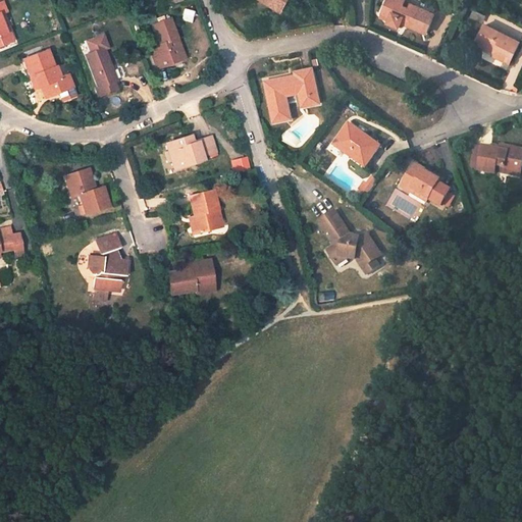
[(289,0),(260,0),(280,13),(289,0)]
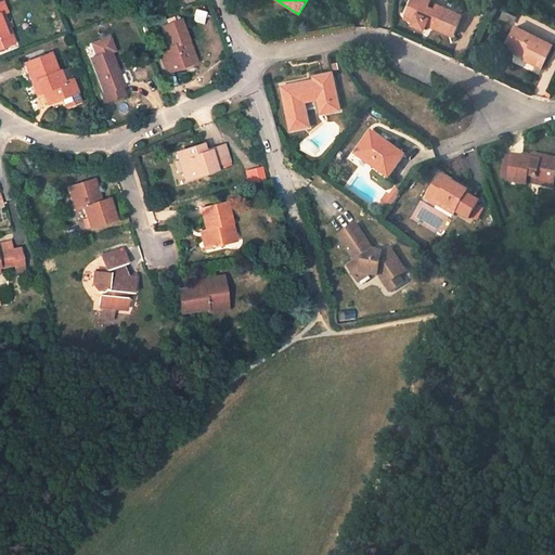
[(453,37),(462,15),(437,4),(435,10),(428,7),(430,0),(429,0),(411,0),(405,14),(414,18),(412,25),(423,29),(427,18),(435,21),(431,27),(453,37)]
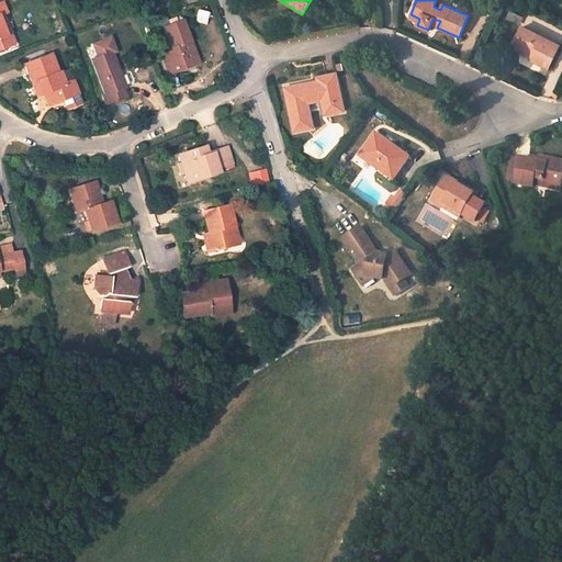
[(6,12),(1,1),(0,1),(0,47),(9,45),(0,22),(0,14),(1,14),(6,12)]
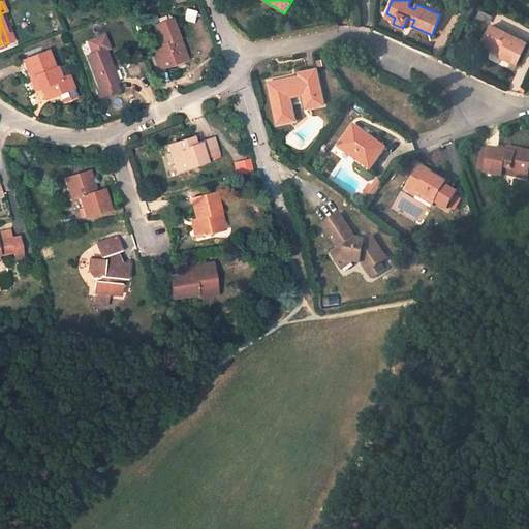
[(11,41),(1,13),(0,13),(0,21),(8,42),(11,41)]
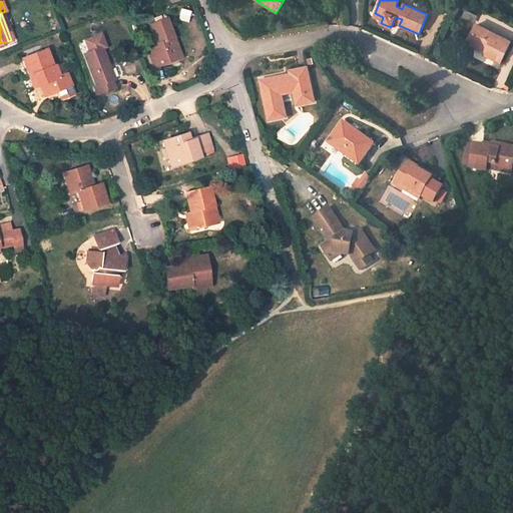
[(174,38),(167,18),(151,24),(158,42),(155,44),(156,47),(148,51),(155,68),(162,64),(161,60),(178,54),(173,39),(174,38)]
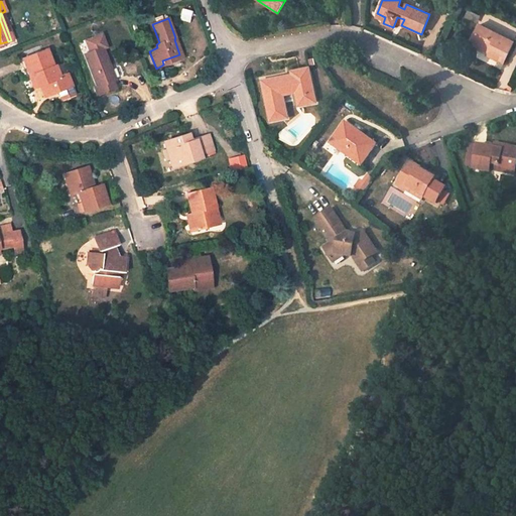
[(514,43),(479,26),(472,41),(489,49),(488,53),(487,55),(504,65),(514,43)]
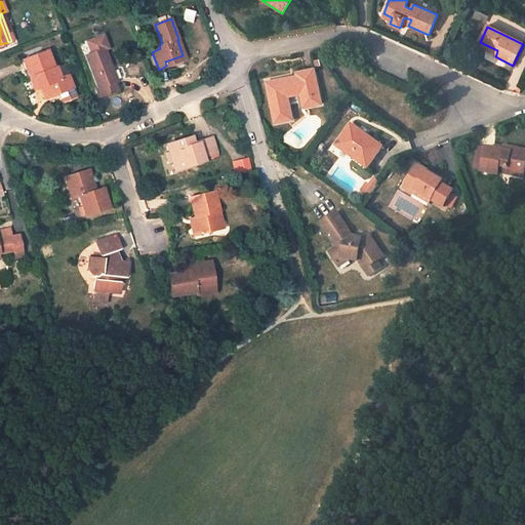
[(86,55),(102,94),(119,88),(116,81),(117,81),(105,48),(108,47),(103,35),(87,41),(92,53),(86,55)]
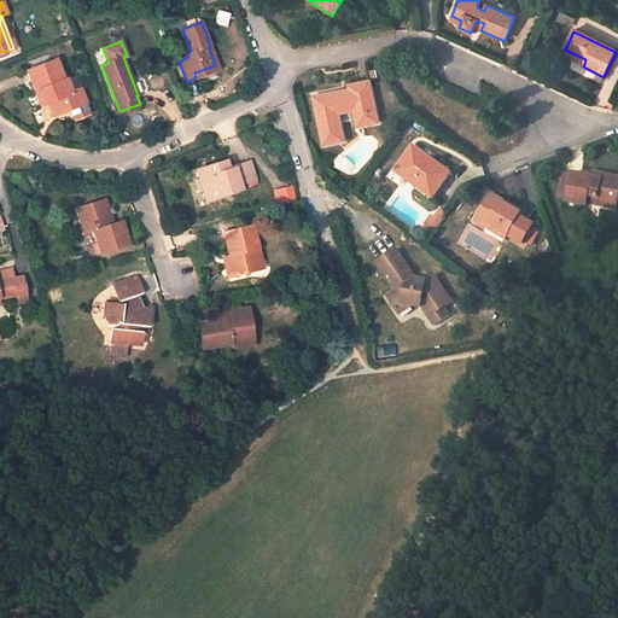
[(100,48),(94,52),(99,64),(105,60),(100,48)]
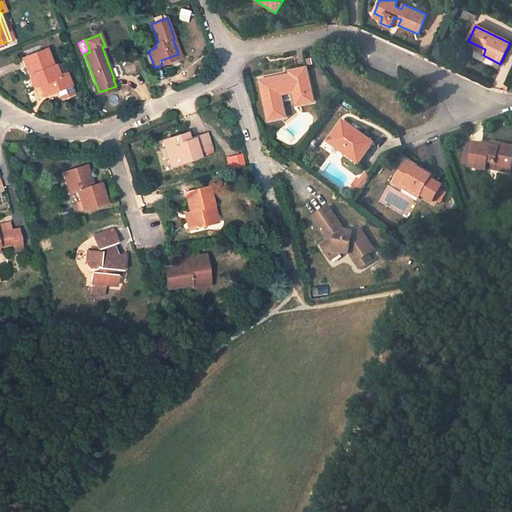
[(466,44),(484,53),(485,49),(468,41),(466,44)]
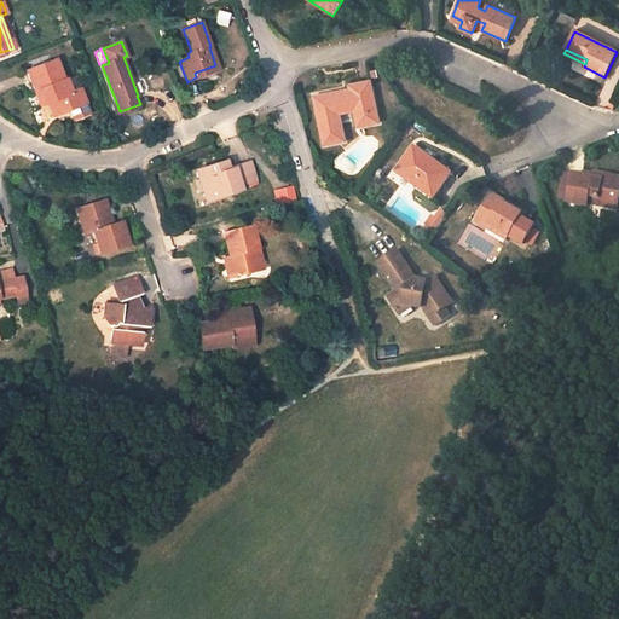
[(63,80),(56,58),(27,70),(40,105),(47,103),(59,98),(64,111),(86,103),(80,87),(71,91),(67,79),(63,80)]
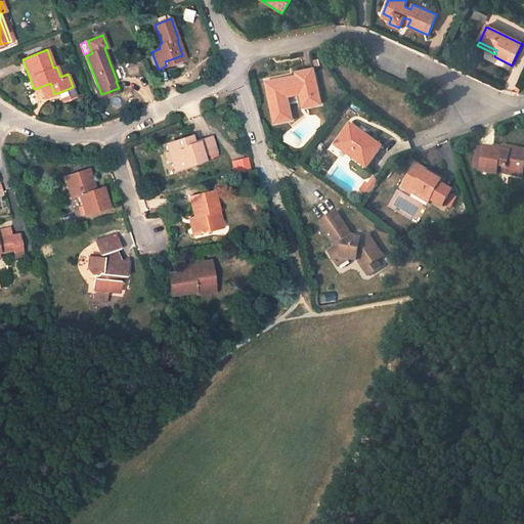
[(184,59),(182,55),(165,61),(166,66),(184,59)]
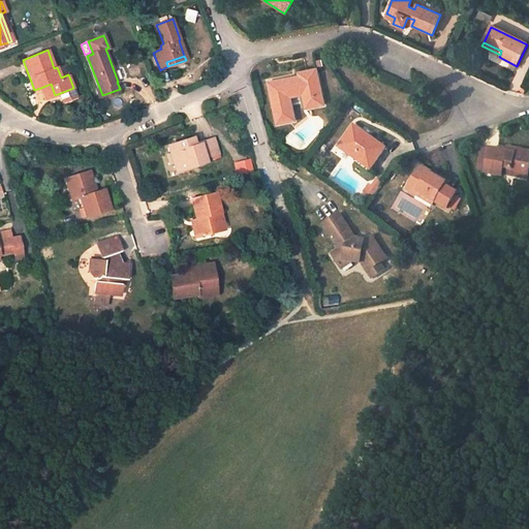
[(323,104),(316,70),(299,74),(300,81),(291,83),(290,79),(269,83),(277,124),(294,120),(289,97),(303,94),(306,109),(323,104)]
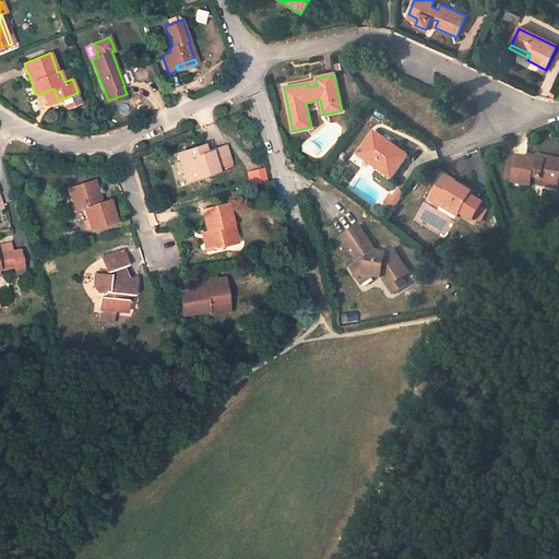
[(47,105),(58,100),(54,88),(43,93),(47,105)]
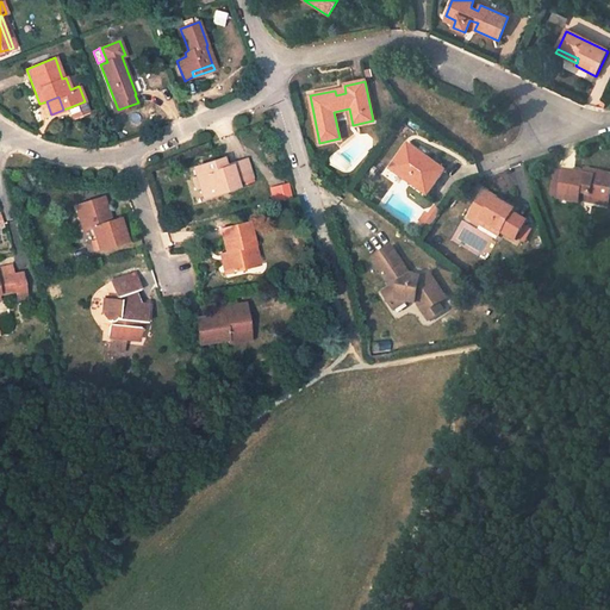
[(443,170),(408,145),(391,170),(427,195),(443,170)]
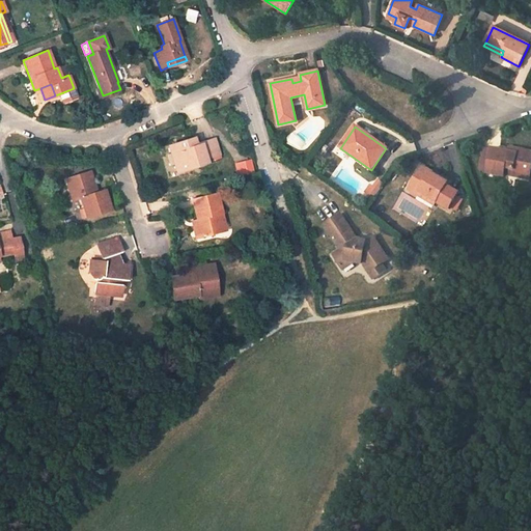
[(220,156),(215,140),(195,146),(193,138),(169,145),(177,172),(196,166),(196,163),(220,156)]
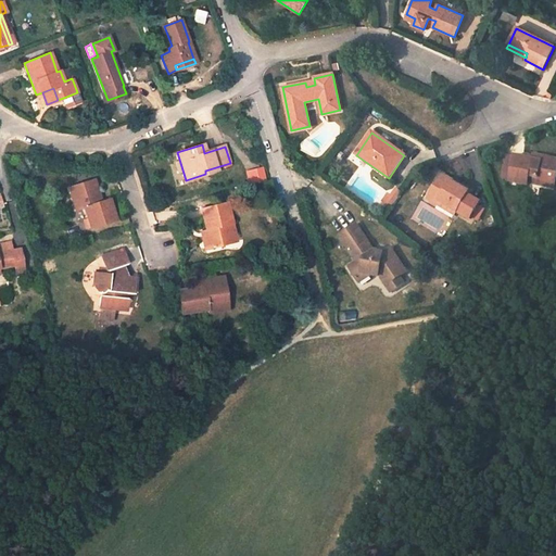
[(554,186),(555,176),(555,160),(542,158),(541,162),(532,161),(514,156),(509,181),(527,186),(529,176),(536,177),(536,181),(554,186)]
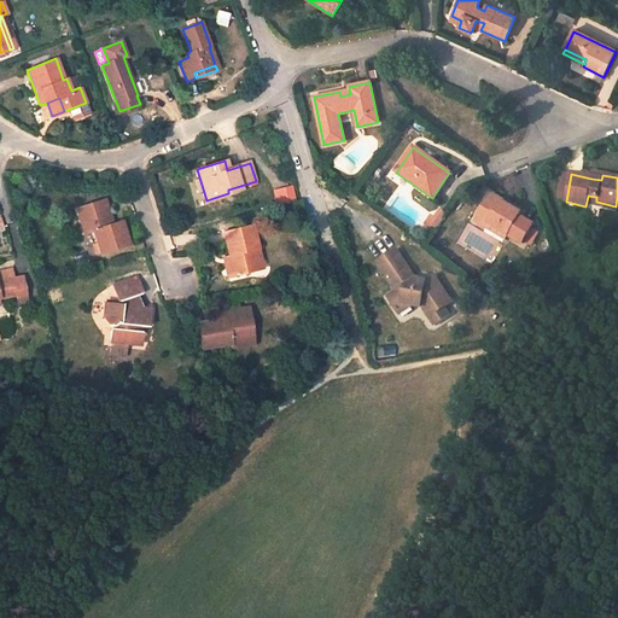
[(291,187),(277,190),(280,204),(295,200),(291,187)]
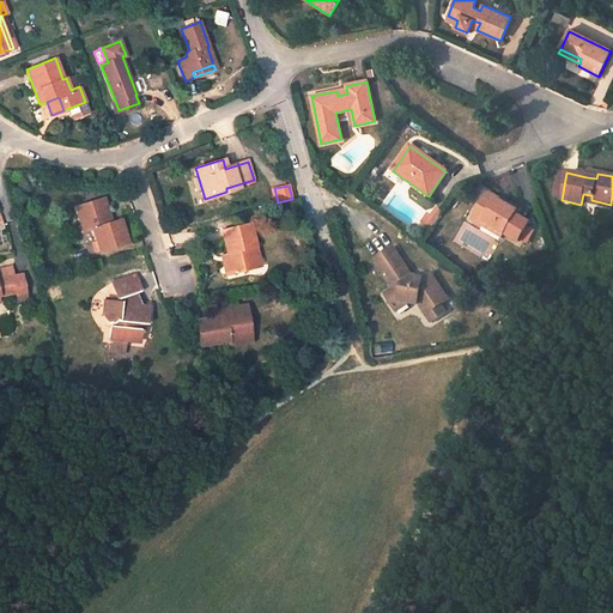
[(504,235),(517,243),(528,224),(514,216),(516,212),(498,201),(498,200),(487,193),(472,220),(483,228),(485,224),(504,235)]
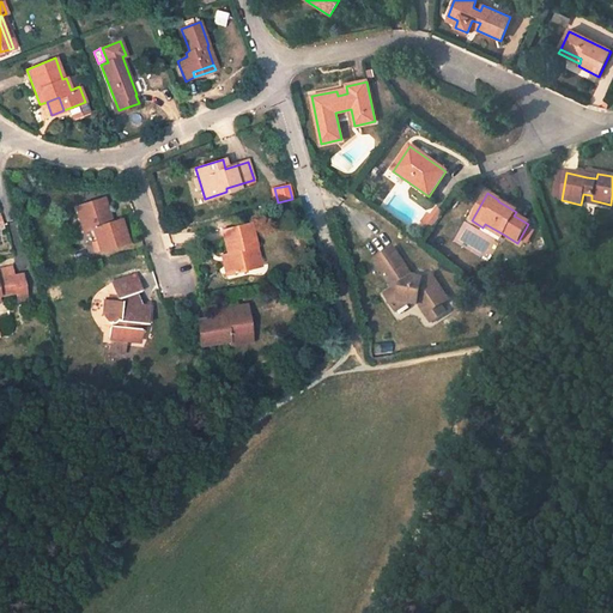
[(610,211),(611,205),(592,200),(592,195),(583,194),(581,205),(610,211)]
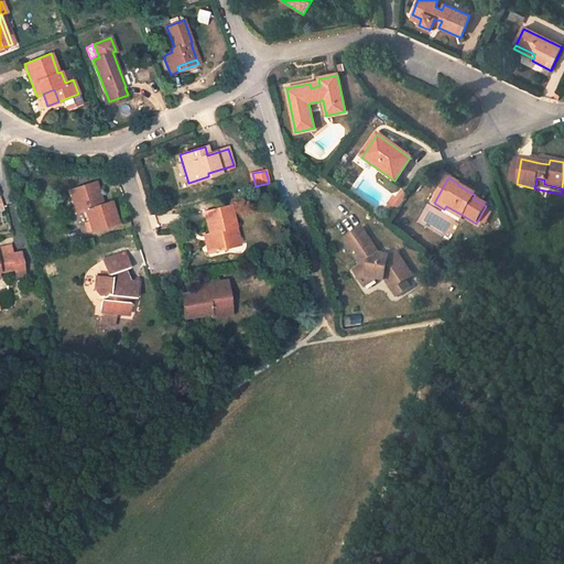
[(95,182),(71,190),(75,204),(79,203),(83,212),(86,209),(94,230),(119,223),(111,202),(104,205),(95,182)]
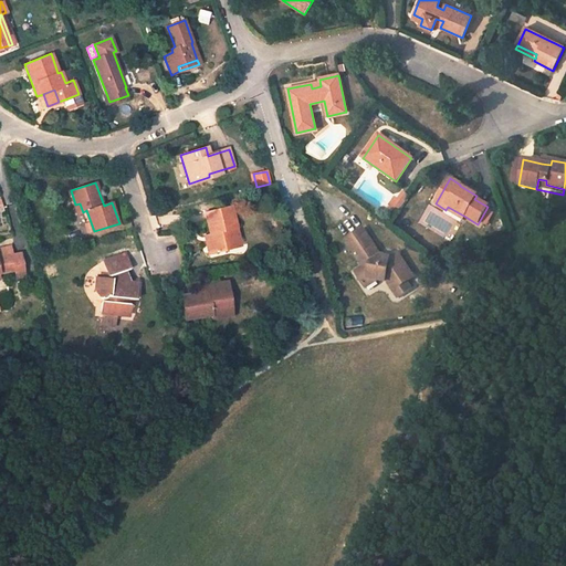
[(394,201),(388,209),(396,213),(407,199),(401,196),(397,202),(394,201)]
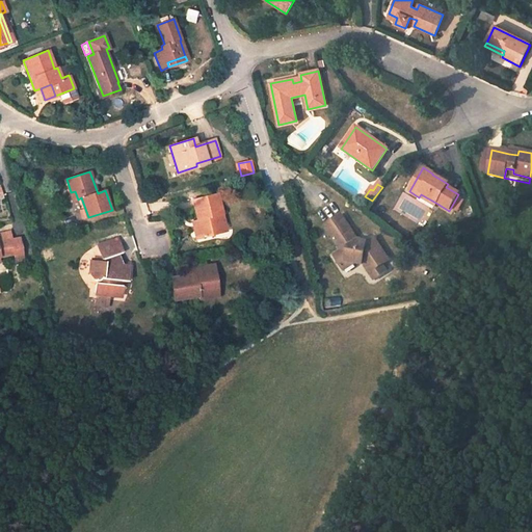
[(221,213),(216,193),(191,200),(196,220),(192,221),(197,238),(220,232),(215,215),(221,213)]
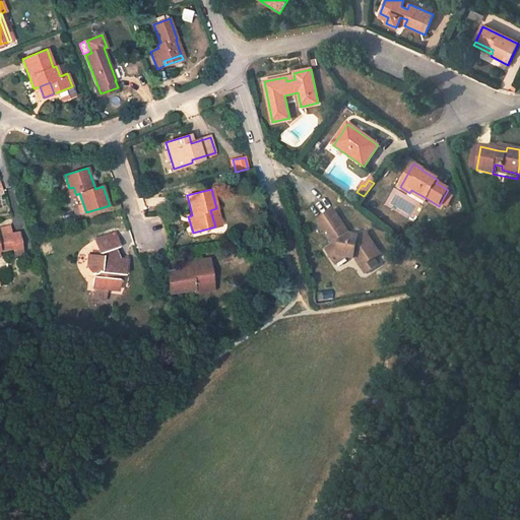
[(411,190),(409,193),(426,203),(428,199),(411,190)]
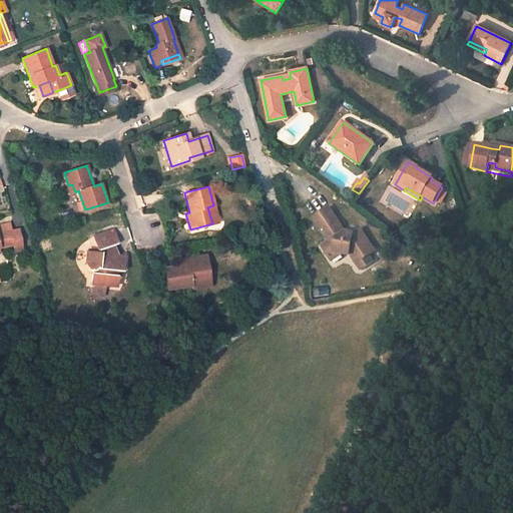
[(218,222),(213,205),(207,207),(212,223),(218,222)]
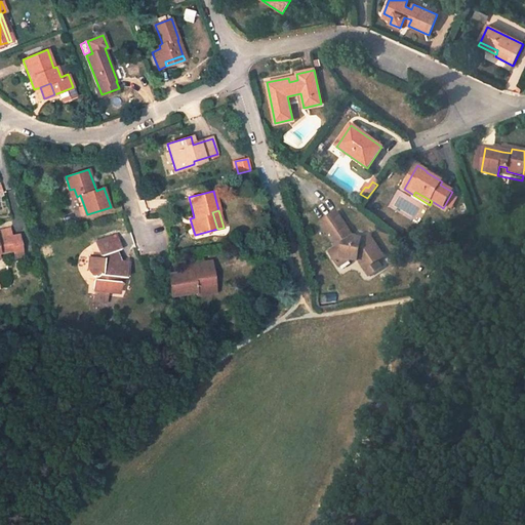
[(335,212),(319,224),(335,248),(328,252),(333,260),(338,257),(348,259),(348,256),(356,258),(367,277),(380,269),(376,261),(382,257),(368,235),(361,240),(353,238),(335,212)]
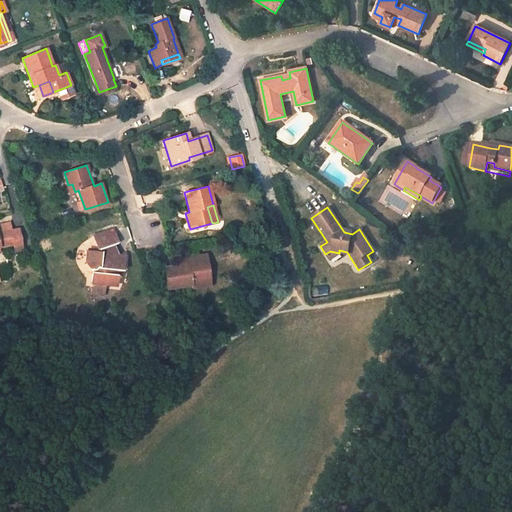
[(0,245),(13,243),(16,252),(23,251),(18,228),(11,230),(0,231),(0,245)]
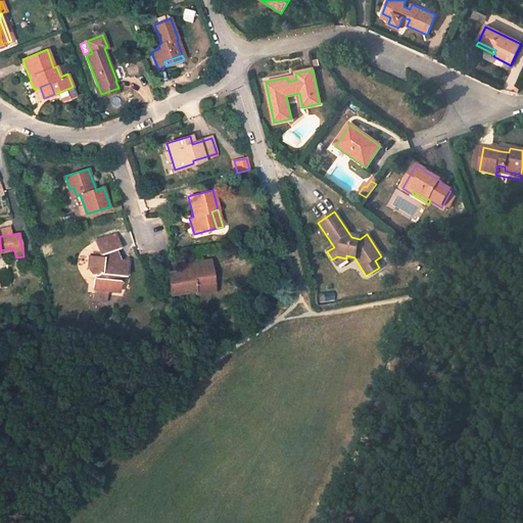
[(125,276),(126,262),(121,260),(111,259),(111,250),(116,248),(120,247),(114,234),(97,240),(101,254),(103,254),(103,257),(88,255),(88,269),(88,270),(89,273),(92,276),(95,278),(94,288),(119,290),(121,281),(117,280),(119,276),(125,276)]
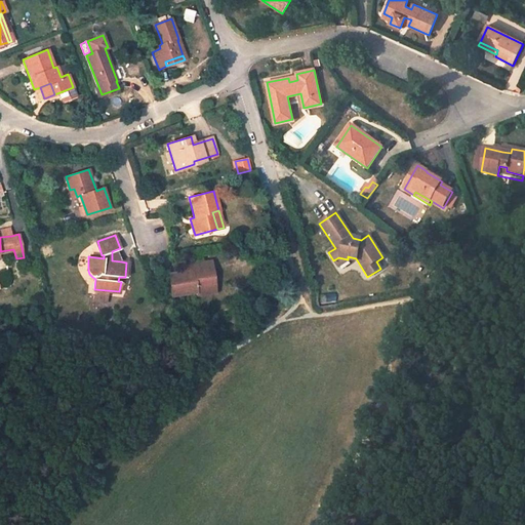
[(121,261),(117,249),(112,251),(112,260),(121,261)]
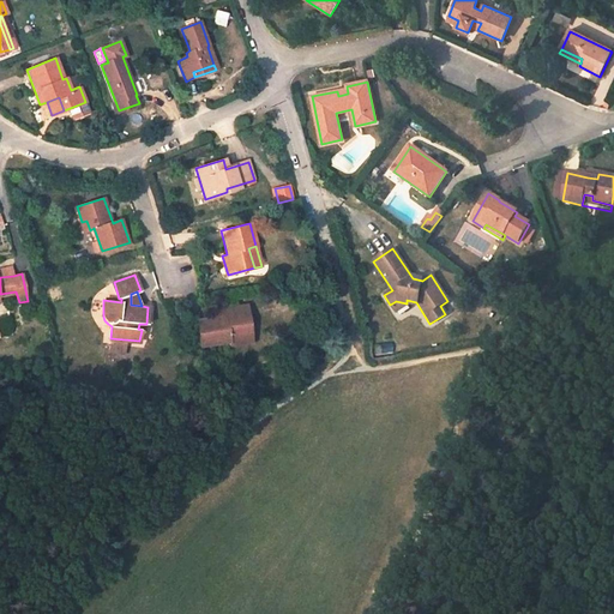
[(390,305),(393,312),(407,304),(396,301),(390,305)]
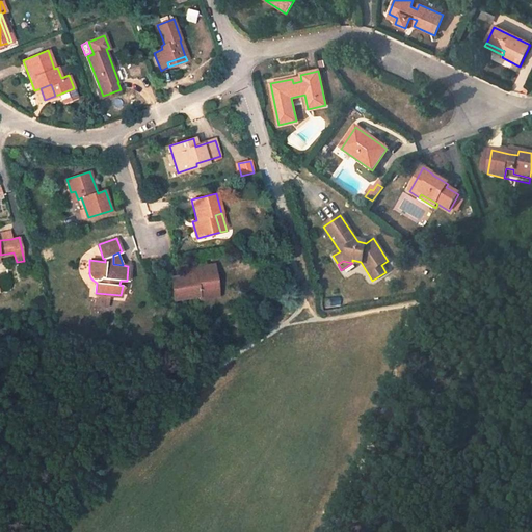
[(186,275),(170,277),(174,299),(198,296),(198,299),(210,296),(209,291),(218,290),(215,274),(209,275),(208,265),(186,268),(186,275)]
